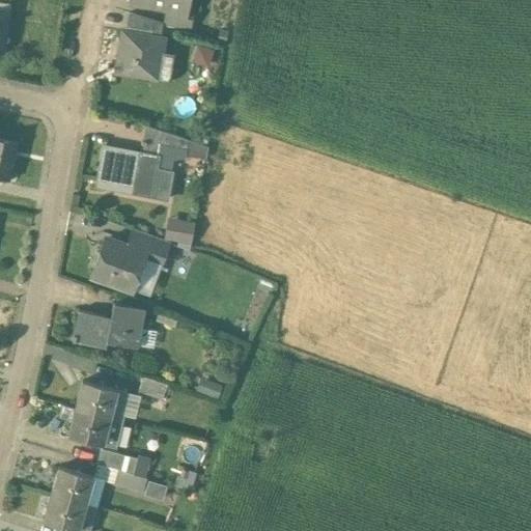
[(130,0),(167,6),(187,9),(188,0),(130,0)]
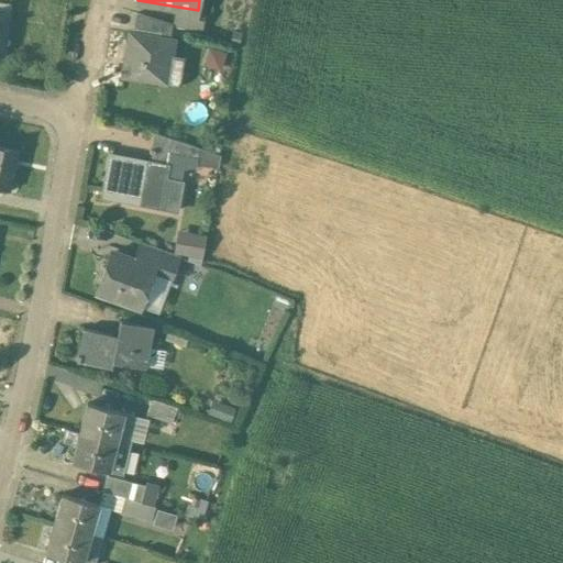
[(198,10),(177,7),(174,26),(201,31),(203,13),(198,12),(198,10)]
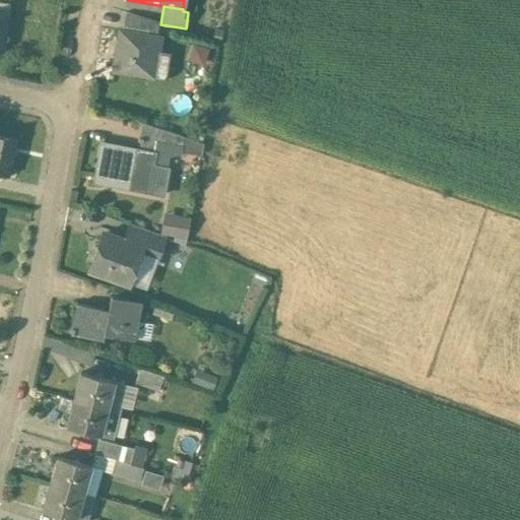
[(158,22),(126,12),(123,28),(156,35),(158,22)]
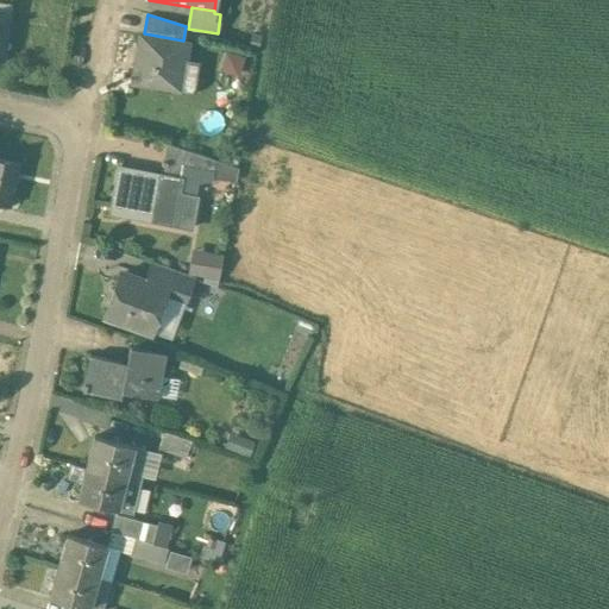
[(14,18),(0,16),(0,57),(6,60),(14,18)]
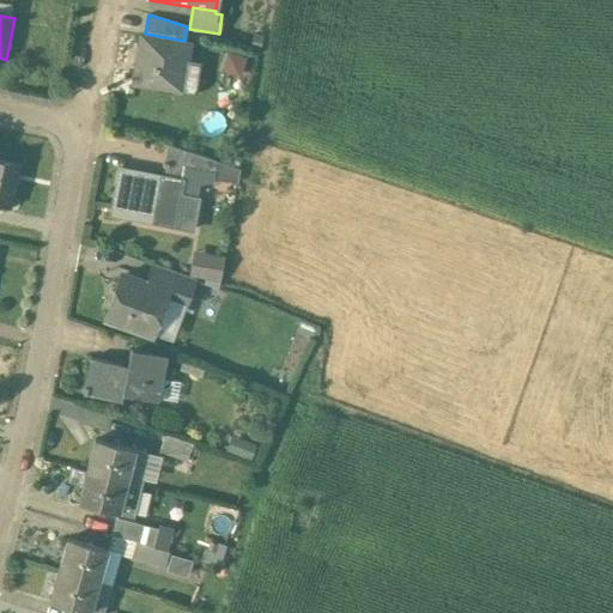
[(145,34),(141,34),(138,60),(140,60),(137,84),(184,92),(189,61),(193,42),(184,41),(145,34)]
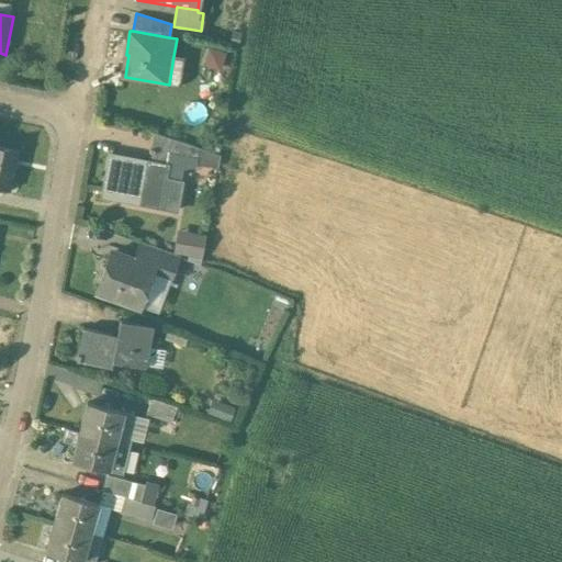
[(184,58),(173,56),(169,85),(179,86),(184,58)]
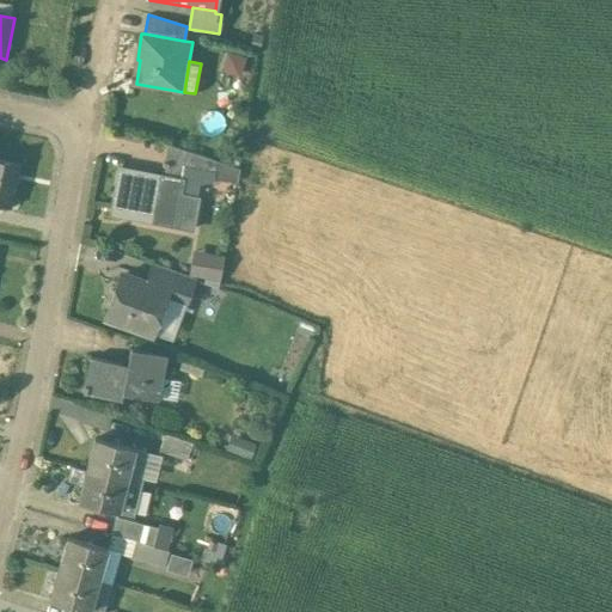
[(197,157),(170,147),(167,166),(185,169),(195,171),(197,157)]
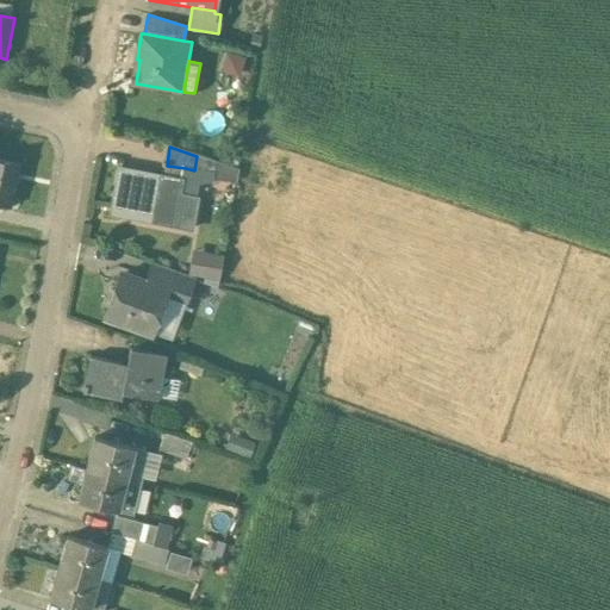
[(19,162),(0,157),(0,201),(11,204),(19,162)]
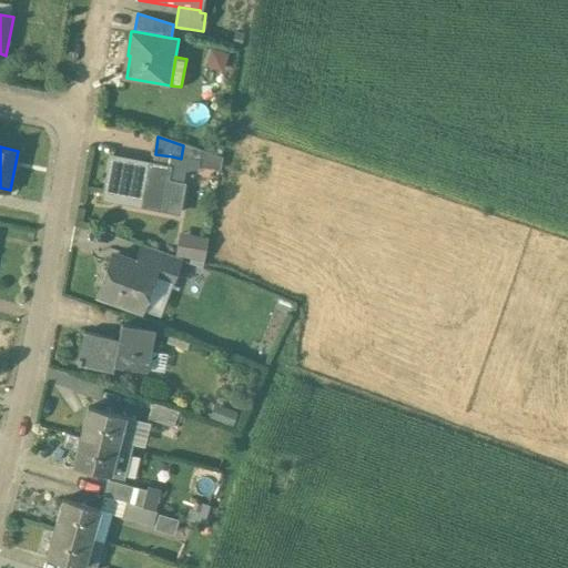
[(172,156),(156,154),(154,166),(170,170),(172,156)]
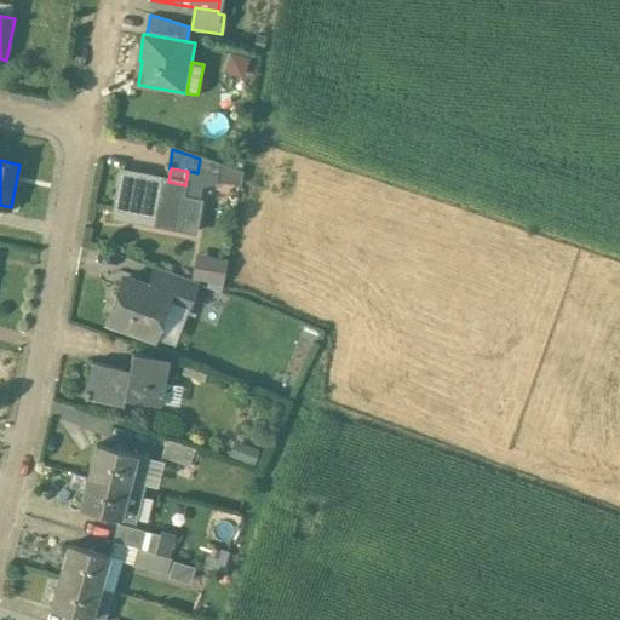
[(168,182),(126,173),(126,172),(124,171),(116,220),(119,220),(120,219),(196,235),(196,236),(197,236),(202,205),(199,204),(183,201),(185,185),(168,182)]
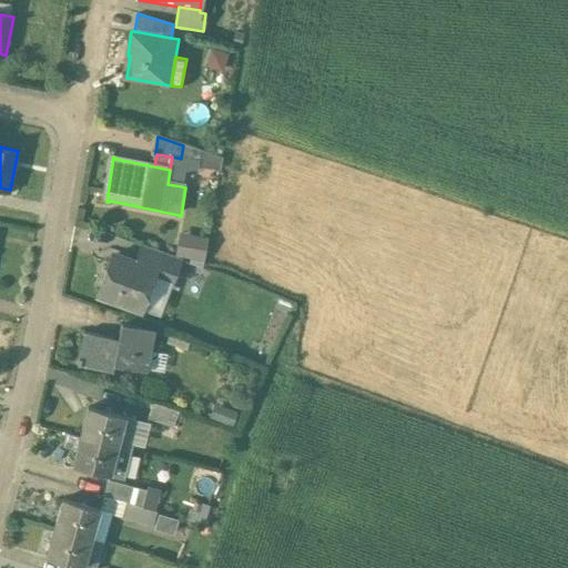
[(181,159),(172,156),(170,170),(168,184),(182,186),(186,160),(181,159)]
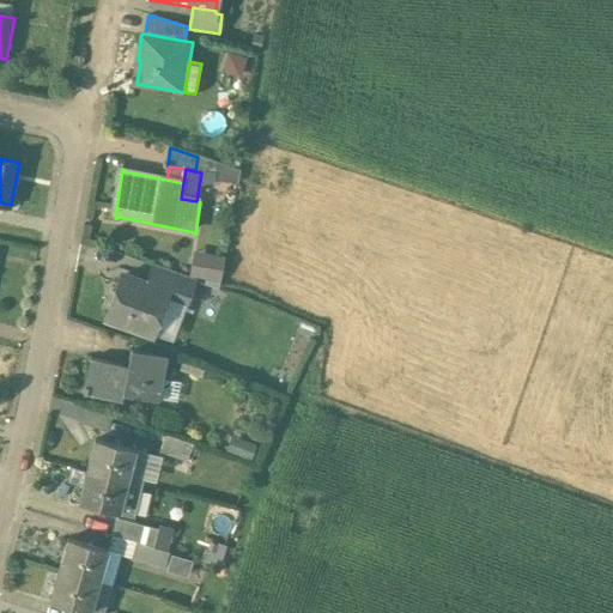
[(192,274),(223,280),(228,255),(195,250),(192,274)]
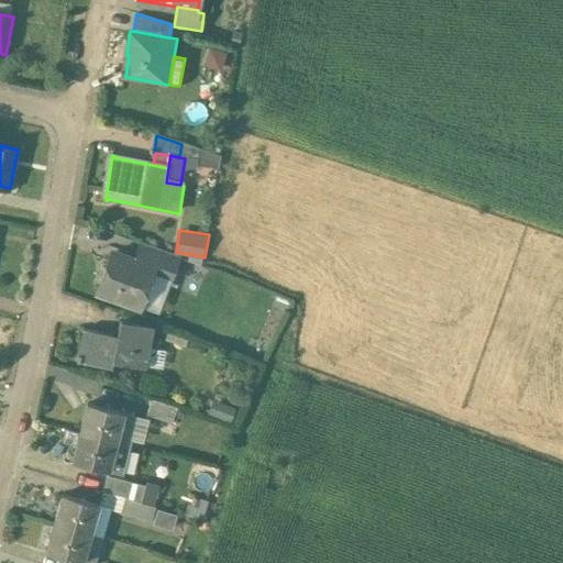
[(165,253),(140,244),(133,261),(153,268),(152,271),(158,273),(165,253)]
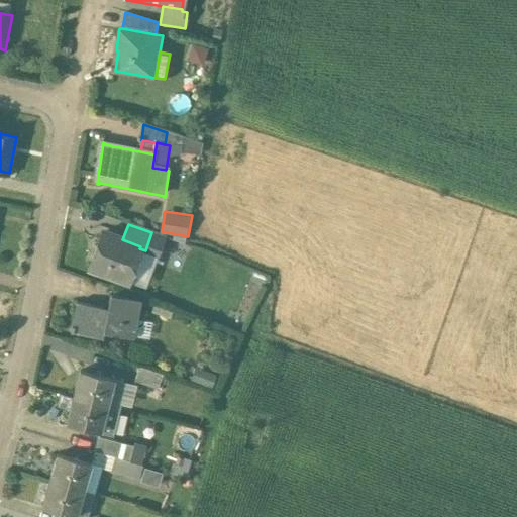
[(122,239),(101,232),(89,268),(128,282),(139,248),(140,246),(122,239)]
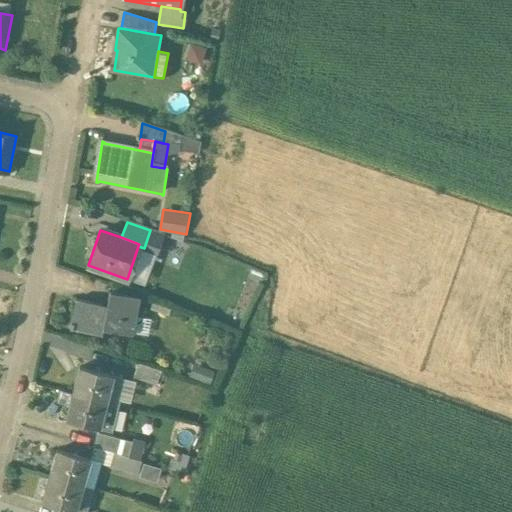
[(115,292),(111,307),(78,300),(73,322),(71,322),(69,330),(73,331),(74,328),(101,334),(100,336),(103,336),(104,330),(131,336),(139,299),(115,292)]
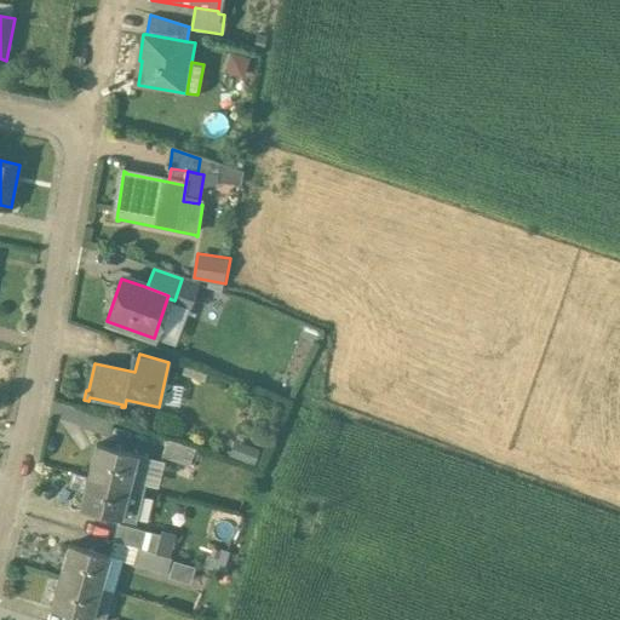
[(196,451),(167,440),(161,457),(185,466),(196,451)]
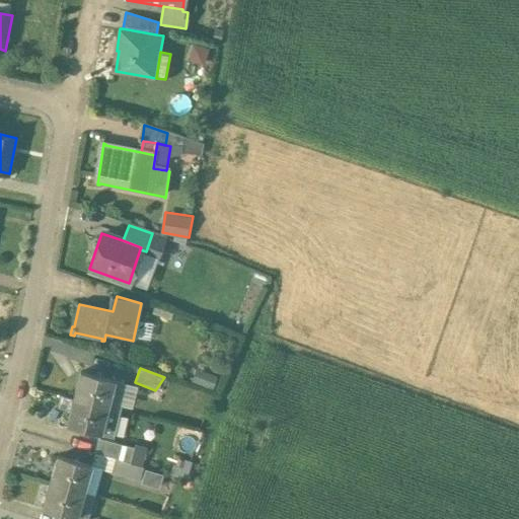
[(217,379),(197,371),(192,383),(212,391),(217,379)]
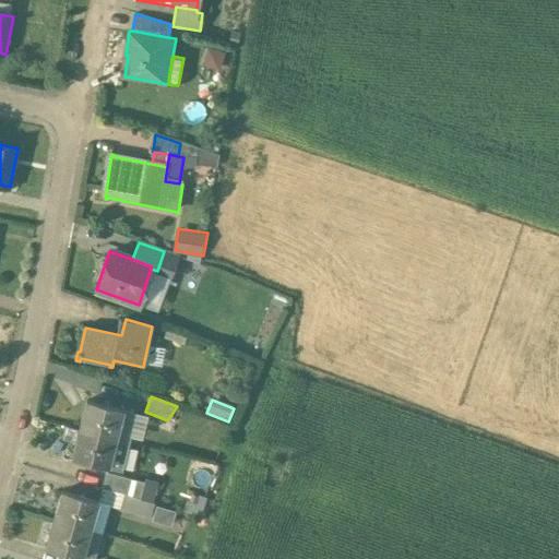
[(122,411),(86,401),(79,429),(116,439),(122,411)]
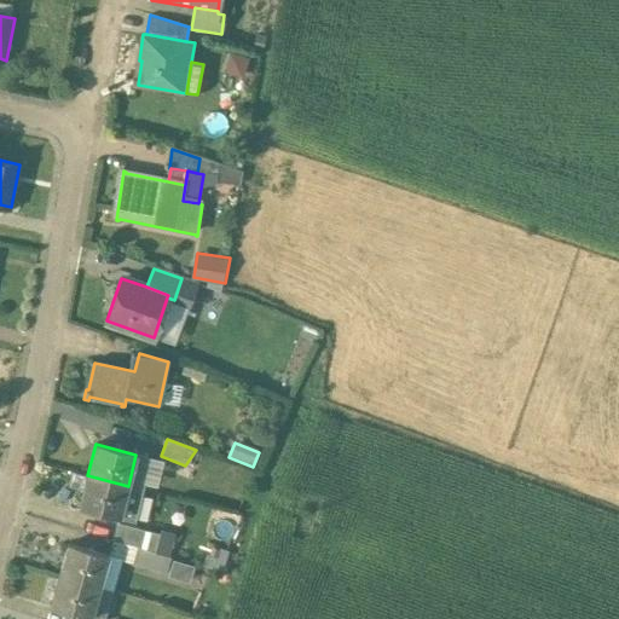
[(128,486),(87,475),(80,508),(120,518),(128,486)]
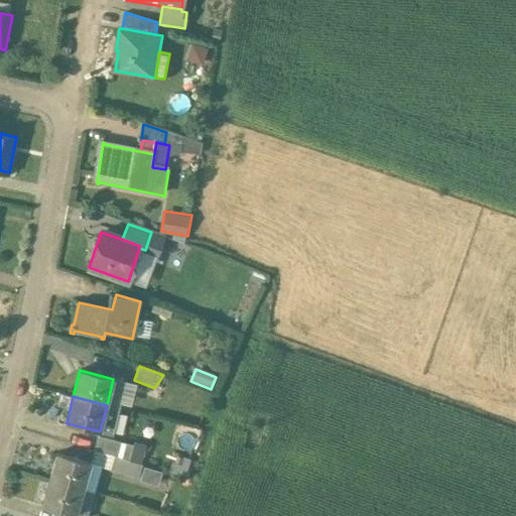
[(120,408),(107,405),(100,431),(113,435),(120,408)]
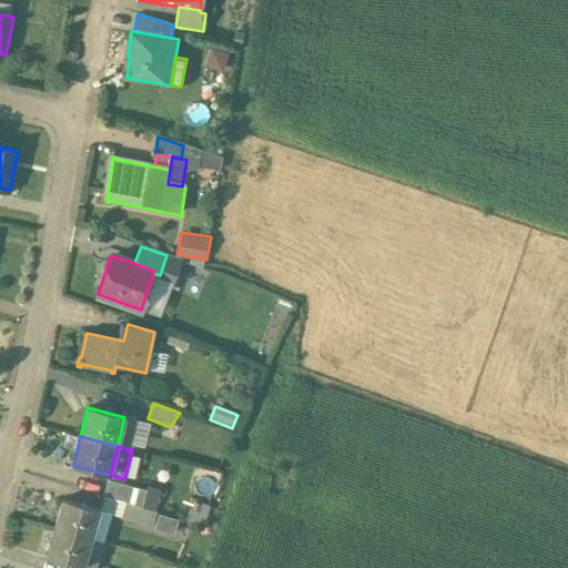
[(146,493),(108,480),(103,496),(142,507),(146,493)]
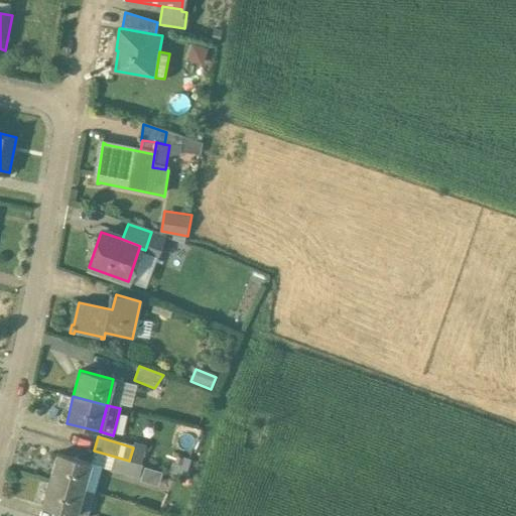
[(90,464),(56,454),(49,480),(83,490),(90,464)]
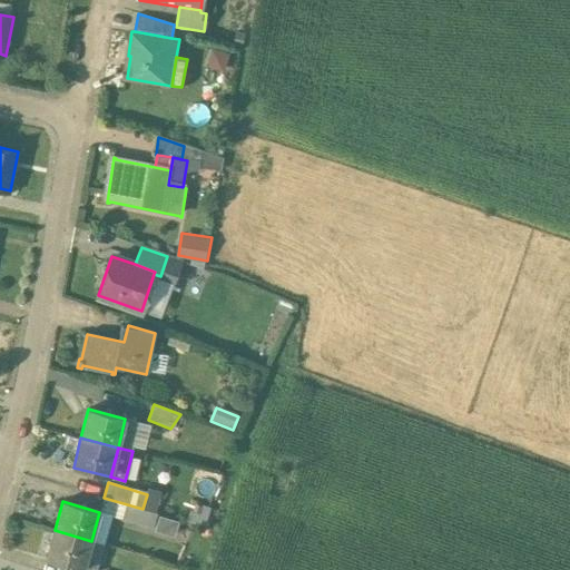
[(157,513),(126,504),(121,520),(153,529),(157,513)]
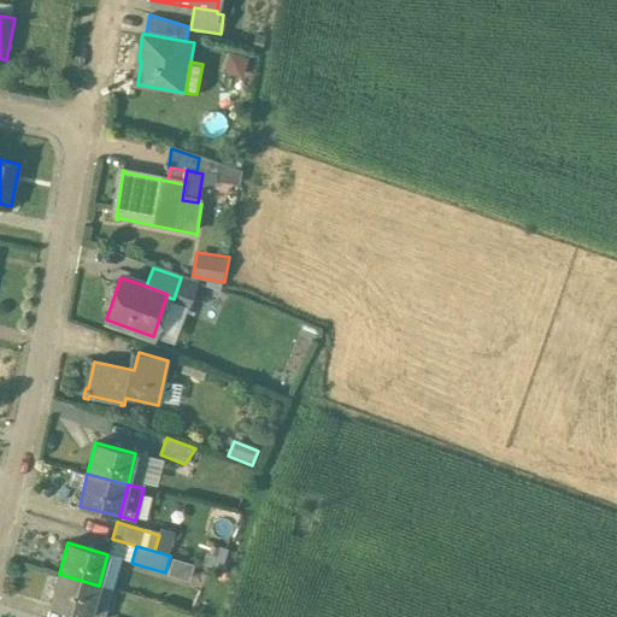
[(99,586),(59,574),(50,605),(89,616),(99,586)]
